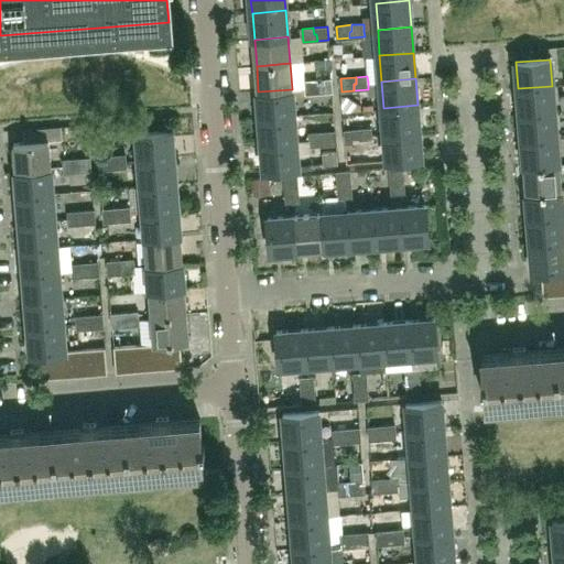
[(333,91),(332,79),(317,80),(318,87),(321,86),(322,93),(333,91)]
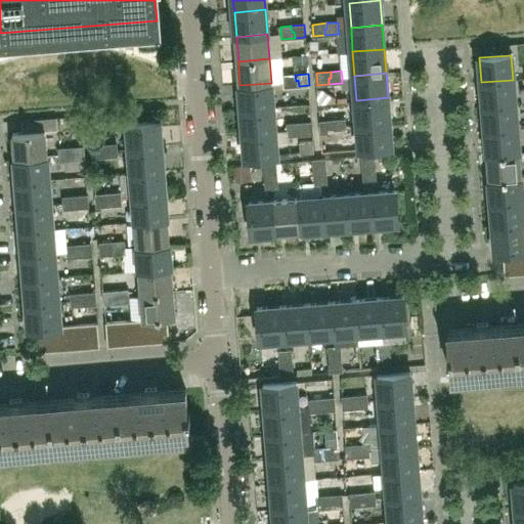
[(296,81),(295,75),(285,76),(286,87),(299,86),(298,80),(296,81)]
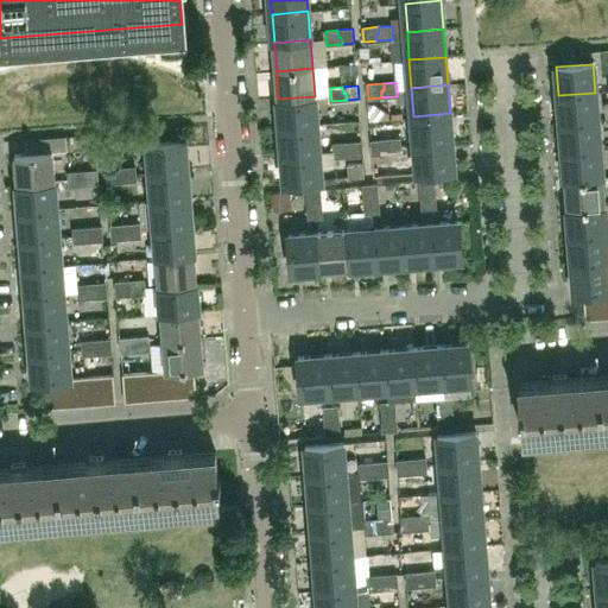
[(597,121),(595,93),(558,95),(561,124),(597,121)]
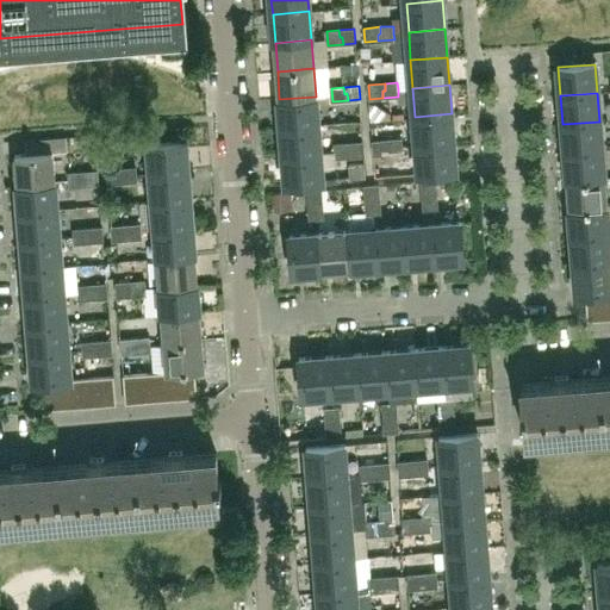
[(281,128),(318,124),(316,97),(279,99),(281,128)]
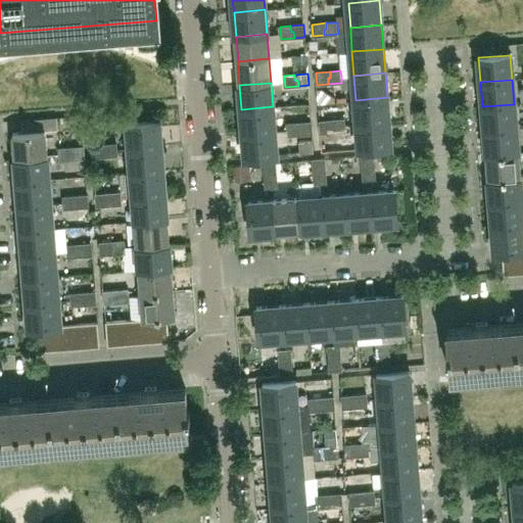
[(389,122),(387,97),(355,100),(358,124),(389,122)]
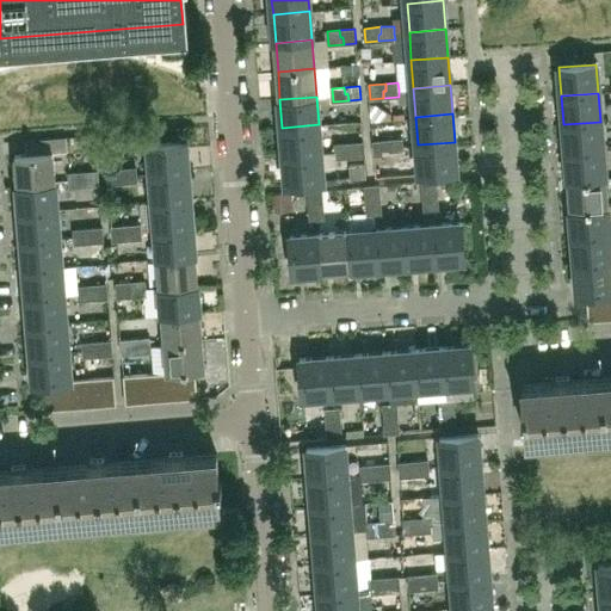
[(603,149),(600,122),(563,124),(565,153),(603,149)]
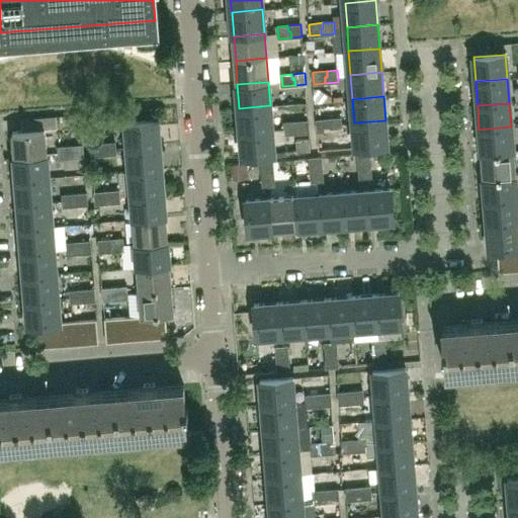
[(272,130),(270,105),(239,108),(241,133),(272,130)]
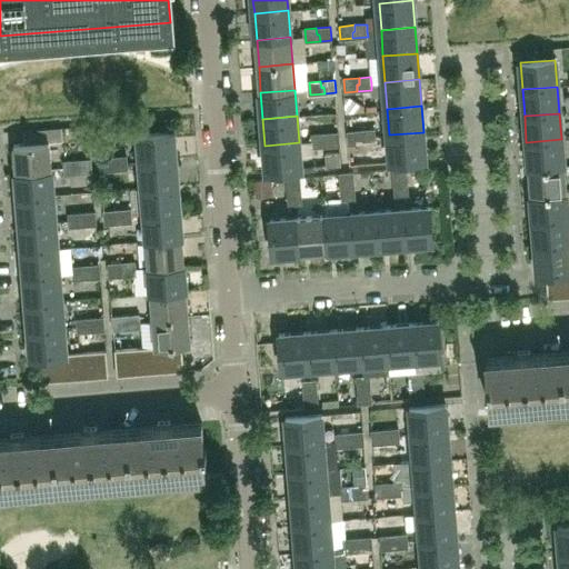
[(363,137),(363,130),(348,132),(349,145),(361,143),(361,137),(363,137)]
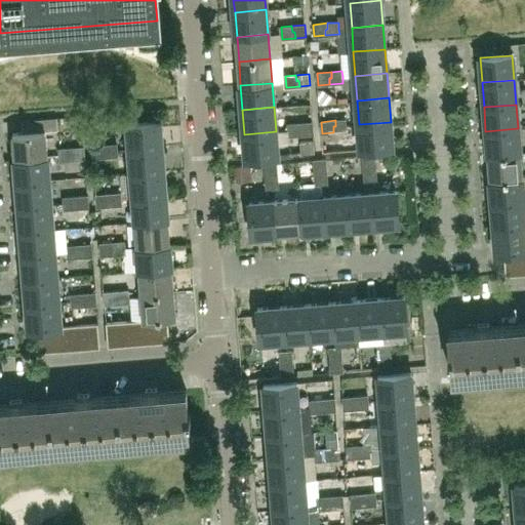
[(347,131),(347,125),(346,120),(335,120),(335,126),(333,126),(333,132),(347,131)]
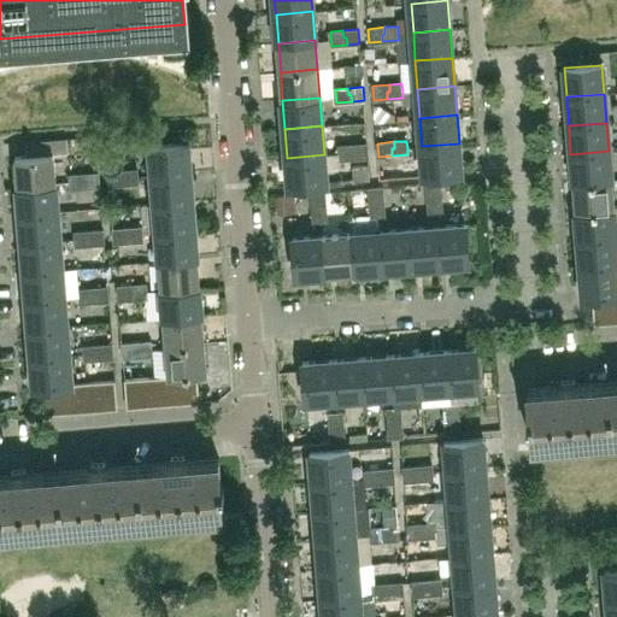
[(191,172),(188,144),(151,146),(153,176),(191,172)]
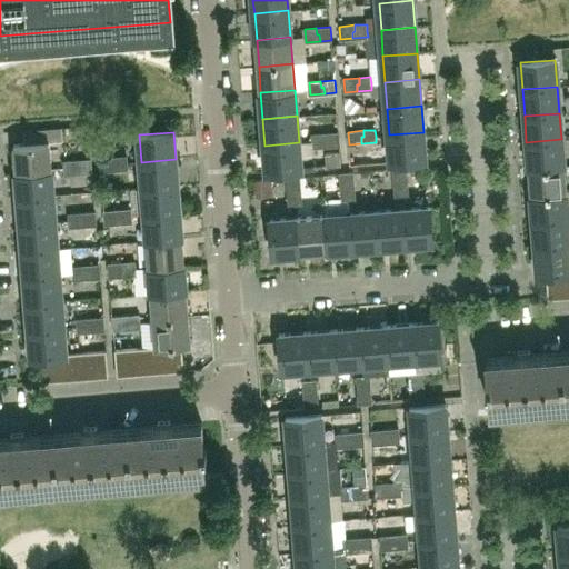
[(340,146),(339,132),(325,133),(325,140),(328,140),(329,147),(340,146)]
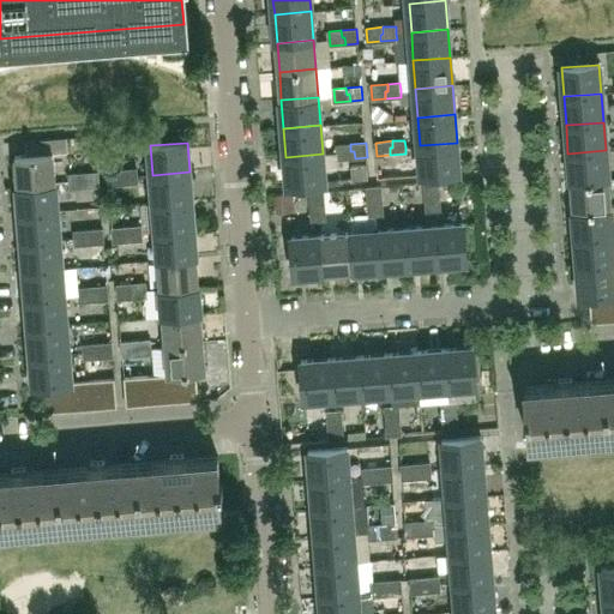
[(459,169),(457,143),(420,145),(422,173),(421,173),(421,175),(461,172),(461,169),(459,169)]
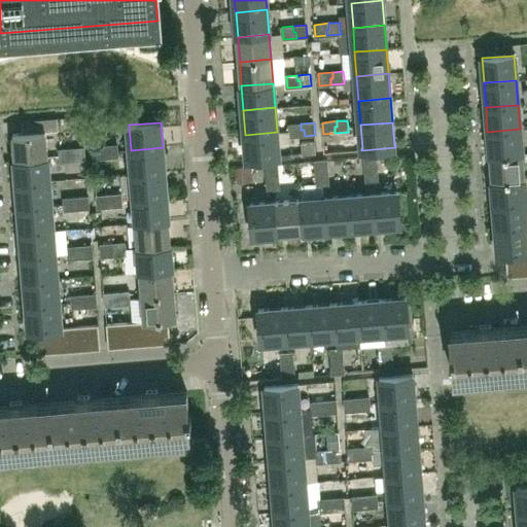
[(301,130),(301,124),(290,125),(291,137),(305,136),(304,130),(301,130)]
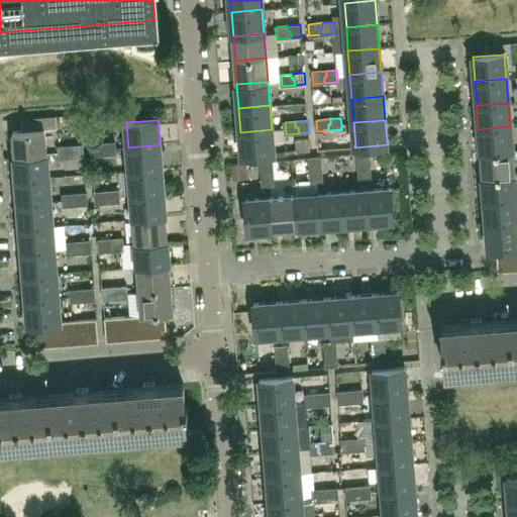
[(512,150),(510,126),(478,129),(480,152),(512,150)]
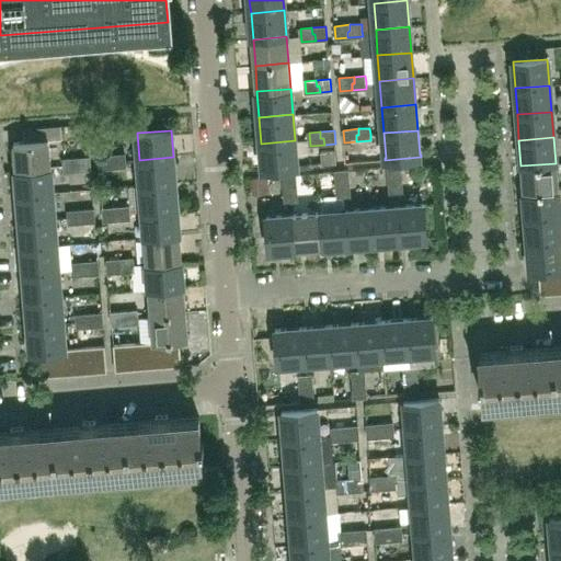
[(52,167),(49,140),(14,142),(16,170),(52,167)]
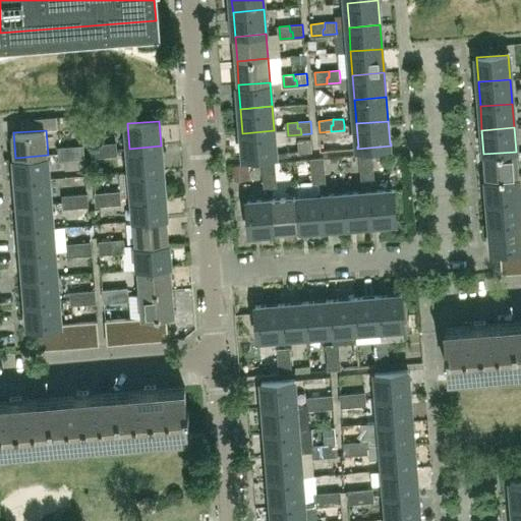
[(276,154),(274,130),(242,133),(244,156),(243,156),(244,158),(277,156),(277,154),(276,154)]
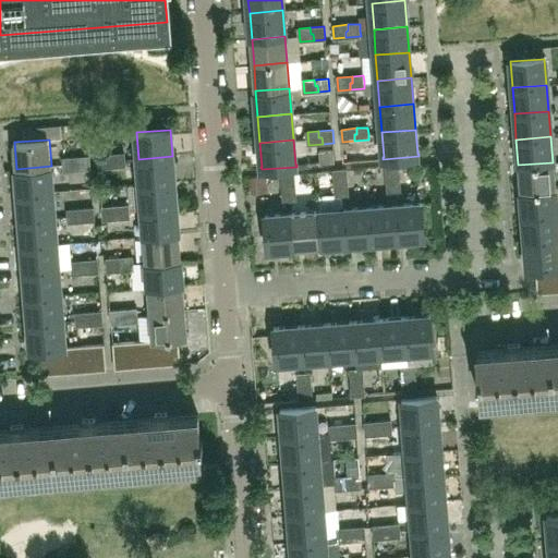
[(332,149),(319,152),(320,165),(334,164),(332,149)]
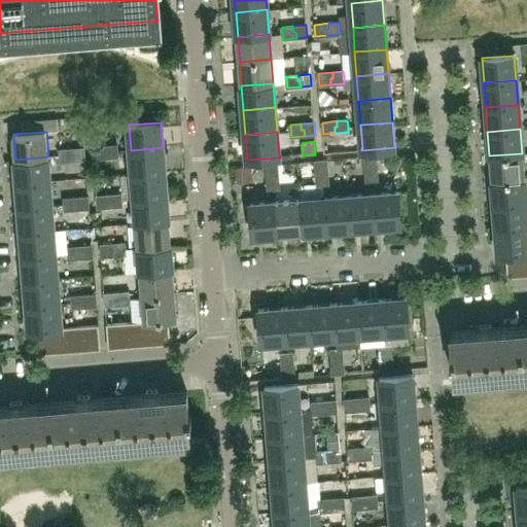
[(118,156),(117,145),(104,146),(104,152),(107,151),(107,157),(118,156)]
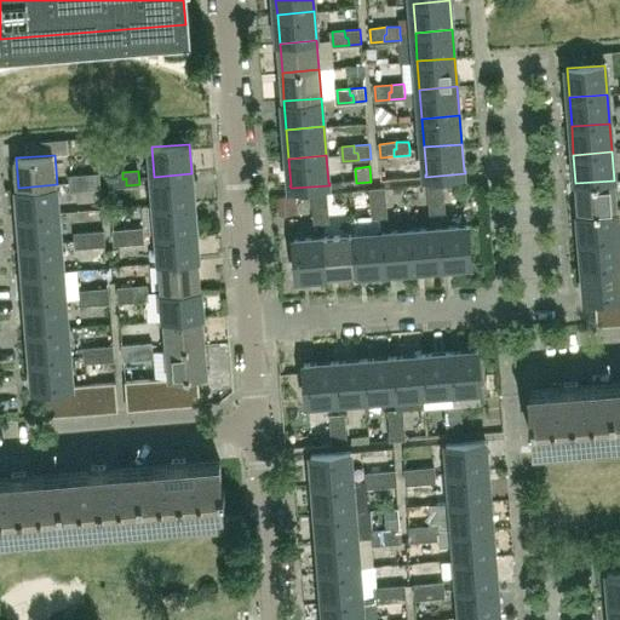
[(110,187),(126,185),(126,178),(122,179),(122,172),(109,173),(110,187)]
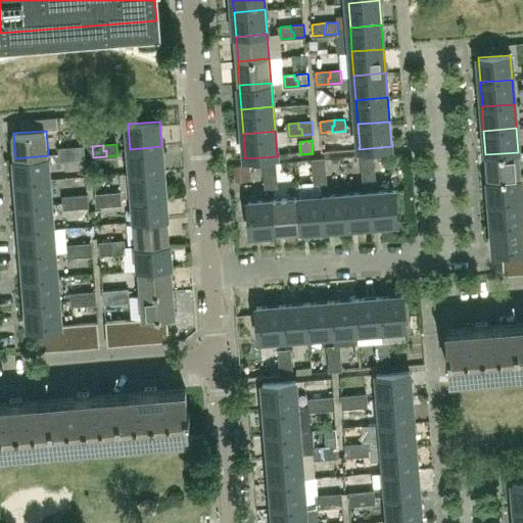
[(72,159),(85,158),(84,146),(73,147),(74,153),(70,153),(72,159)]
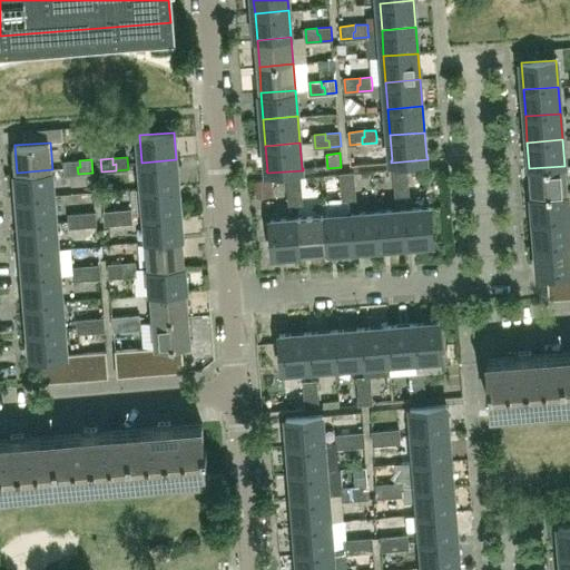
[(178,186),(176,159),(141,163),(144,188),(178,186)]
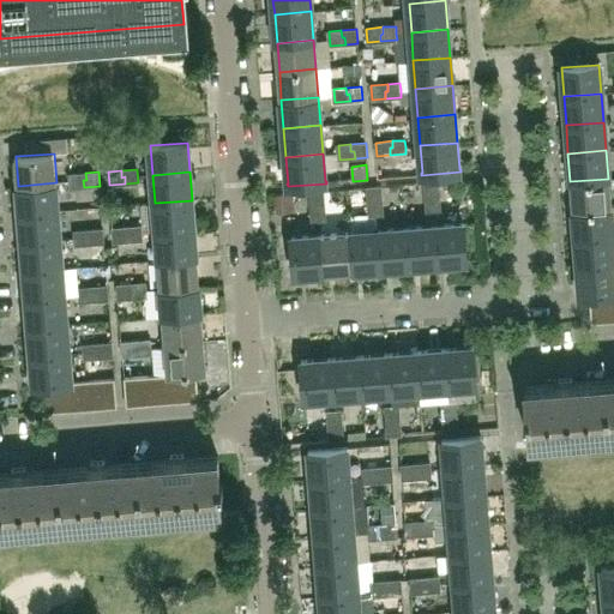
[(86,180),(85,173),(70,174),(71,188),(84,187),(83,180),(86,180)]
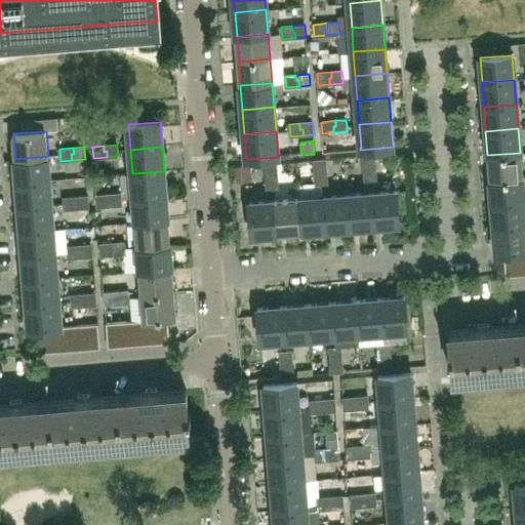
[(522,177),(520,153),(487,155),(489,179),(522,177)]
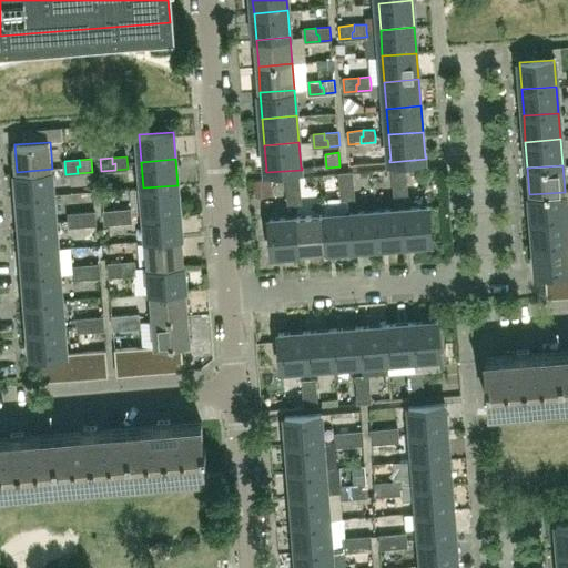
[(407,180),(406,168),(393,169),(394,184),(401,183),(401,180),(407,180)]
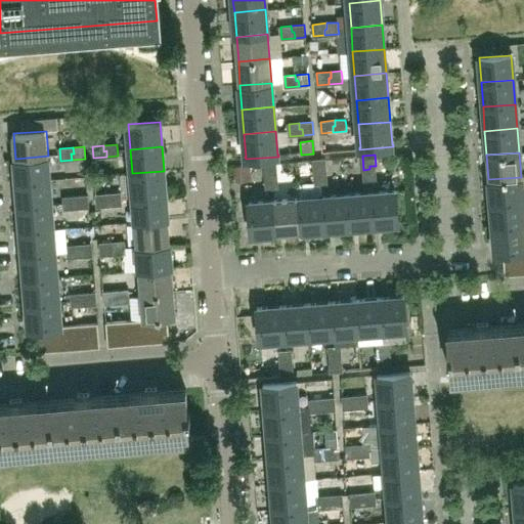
[(50,180),(48,156),(15,159),(17,182),(50,180)]
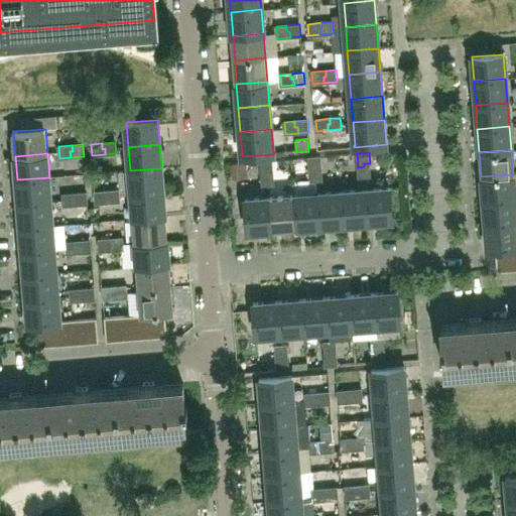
[(321,167),(320,156),(308,157),(309,171),(315,170),(315,168),(321,167)]
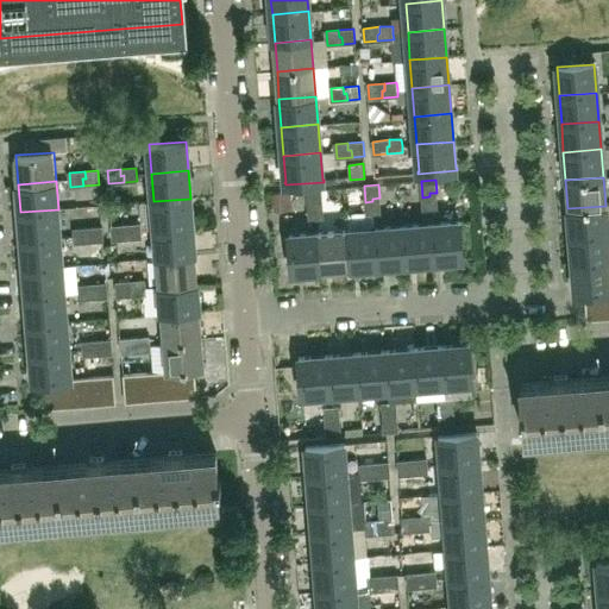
[(322,202),(321,189),(307,190),(309,207),(315,206),(315,202),(322,202)]
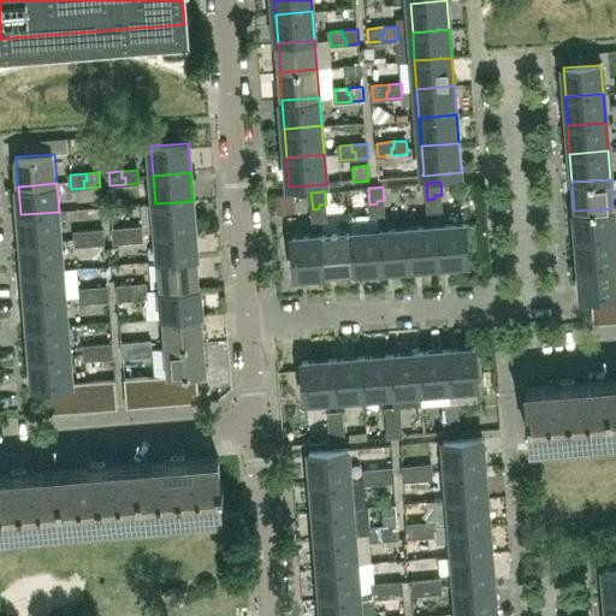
[(294,194),(280,194),(282,207),(294,206),(294,194)]
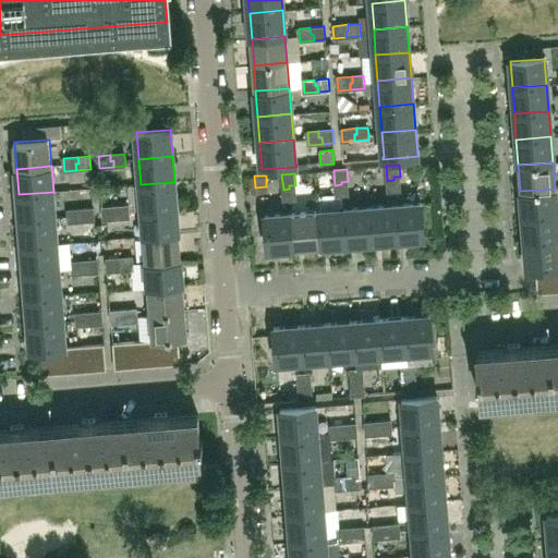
[(401,191),(400,177),(393,177),(393,180),(387,181),(388,192),(401,191)]
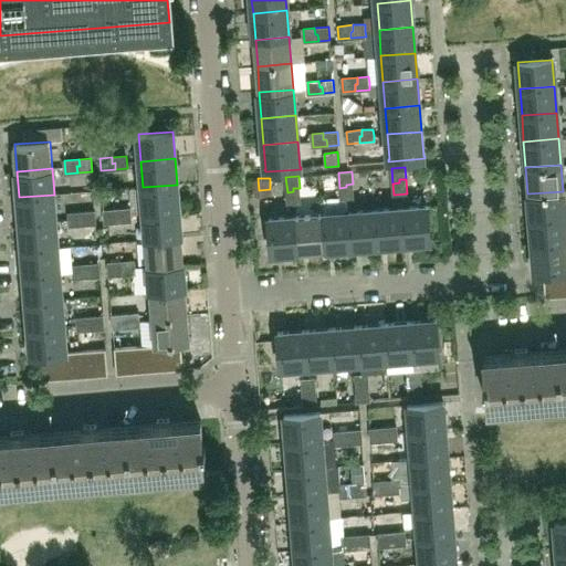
[(354,198),(353,184),(346,185),(346,187),(339,188),(341,199),(354,198)]
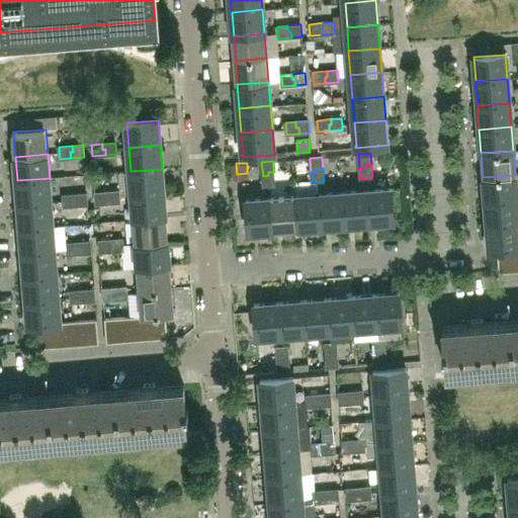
[(164,192),(162,169),(131,171),(132,195),(164,192)]
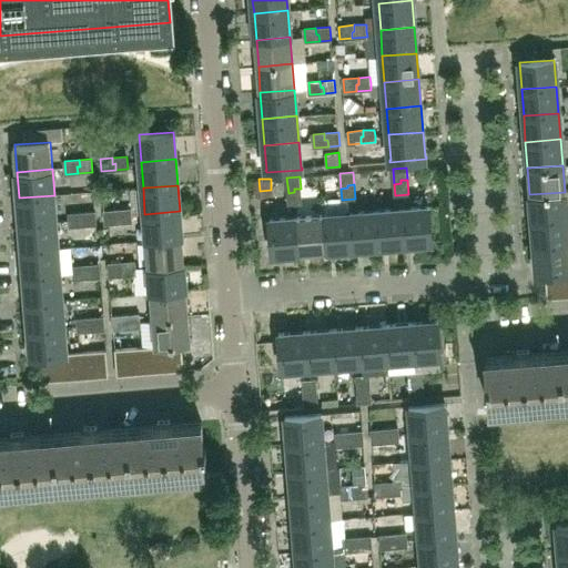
[(301,189),(294,189),(294,192),(288,193),(288,204),(302,203),(301,189)]
